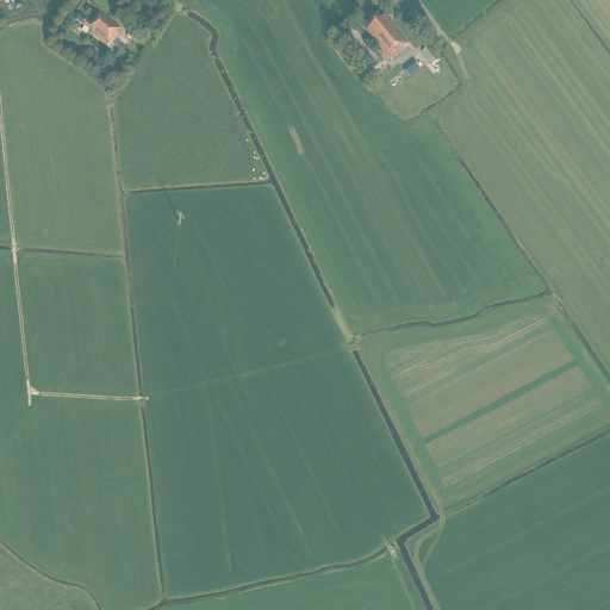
[(391,60),(400,53),(404,49),(404,48),(409,44),(380,10),(362,25),(391,60)]
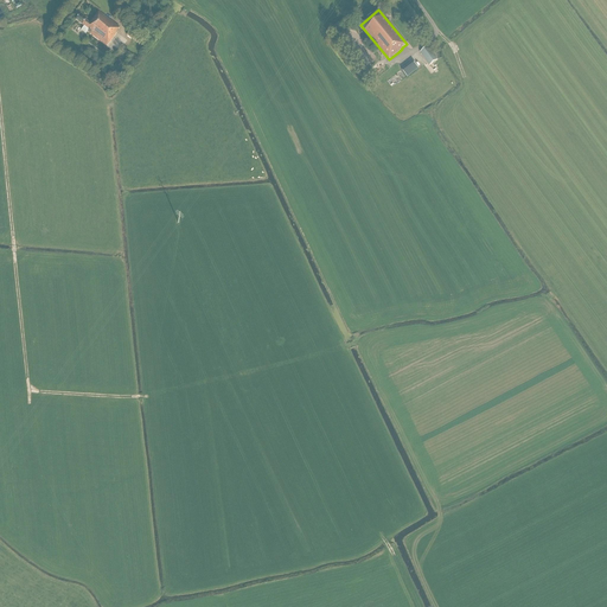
[(120,29),(98,12),(89,24),(80,16),(75,20),(88,31),(87,32),(106,48),(116,33),(120,29)]
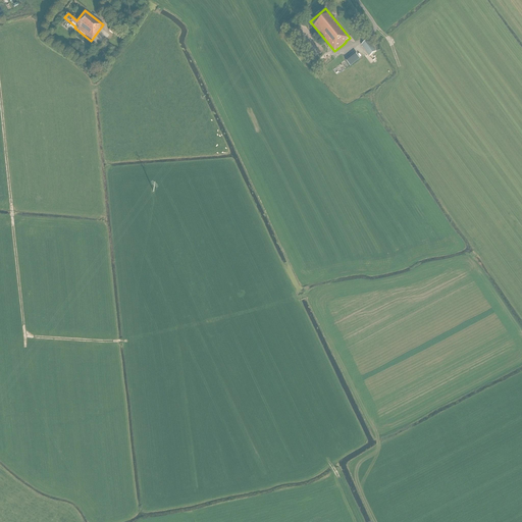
[(121,34),(112,27),(108,32),(118,38),(121,34)]
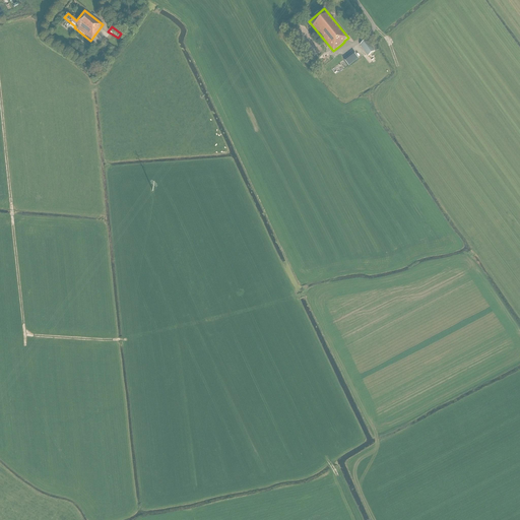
[(368,57),(375,52),(366,41),(360,45),(368,57)]
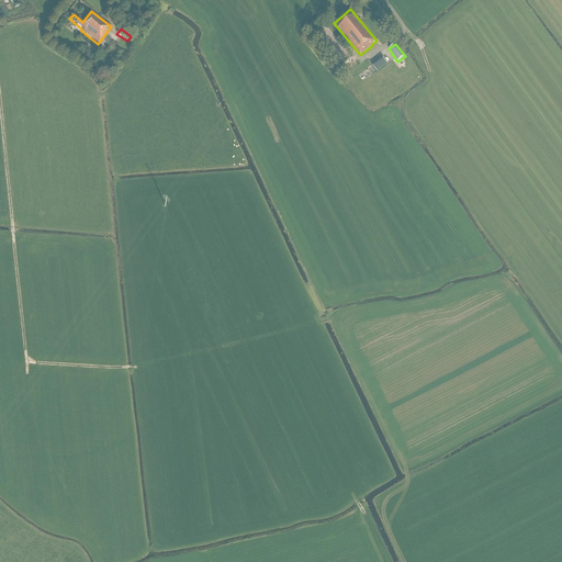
[(388,64),(382,57),(371,65),(377,71),(388,64)]
